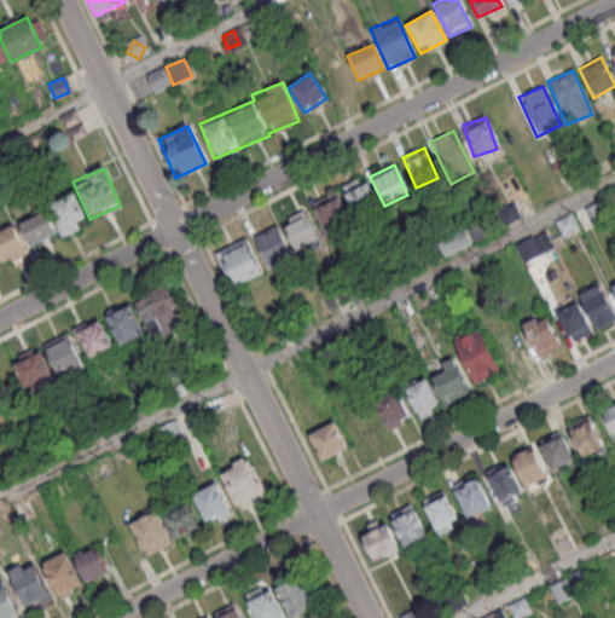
[(341,186),(355,219),(379,208),(365,175),(341,186)]
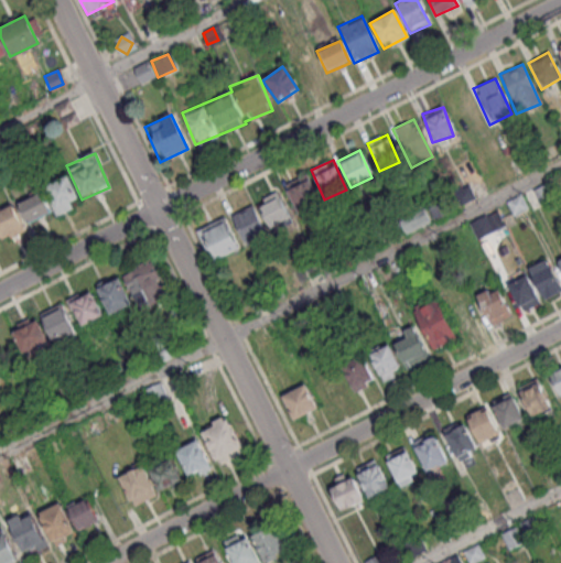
[(321,206),(305,174),(282,185),(299,216),(321,206)]
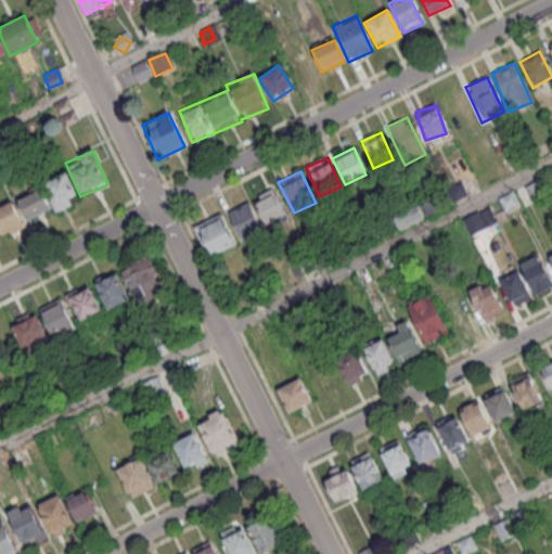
[(77,202),(67,174),(43,182),(54,210),(77,202)]
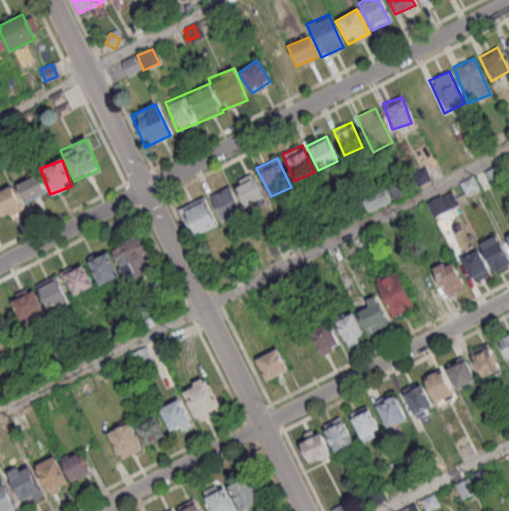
[(233,182),(246,210),(263,202),(250,174),(233,182)]
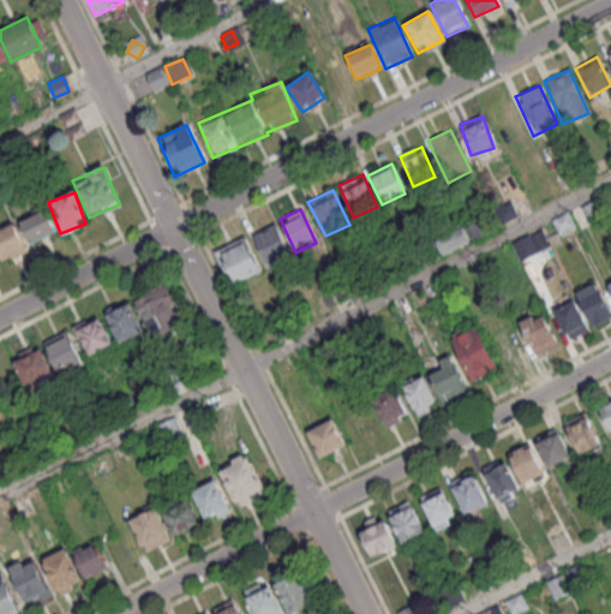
[(19,219),(28,244),(54,234),(46,210),(19,219)]
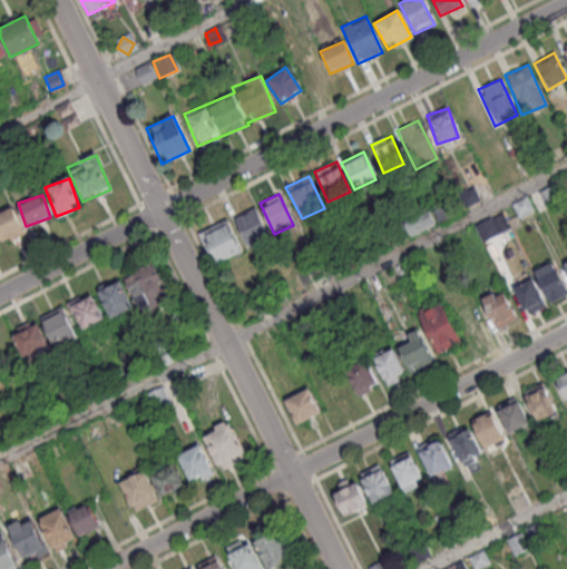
[(530,211),(524,197),(510,205),(516,217),(530,211)]
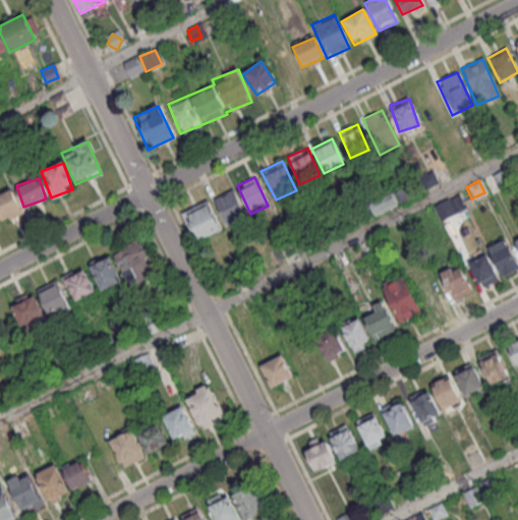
[(23,212),(9,185),(0,190),(0,221),(1,223),(23,212)]
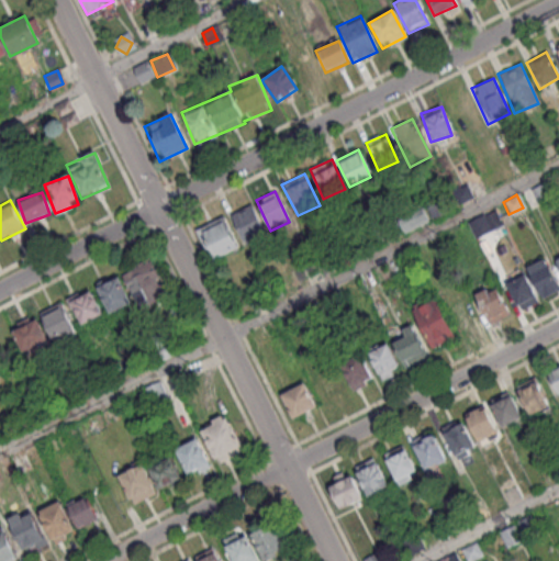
[(228,215),(244,245),(266,234),(249,204),(228,215)]
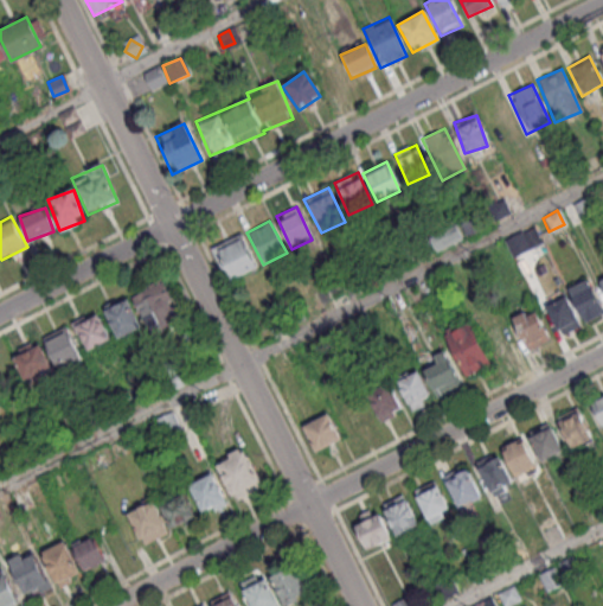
[(255,270),(243,235),(212,246),(223,280),(255,270)]
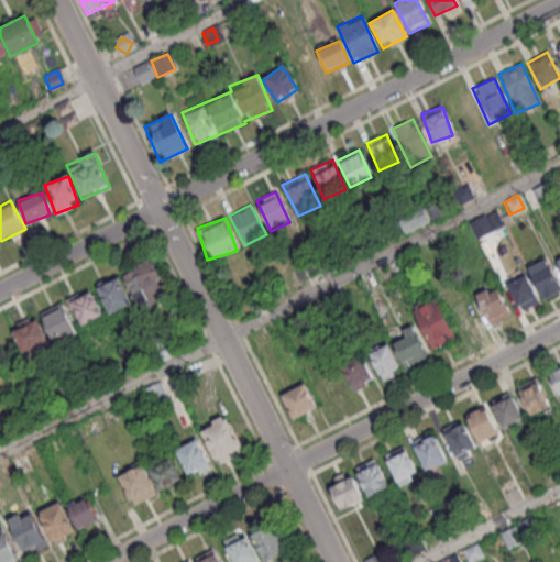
[(526,268),(540,299),(559,290),(545,260),(526,268)]
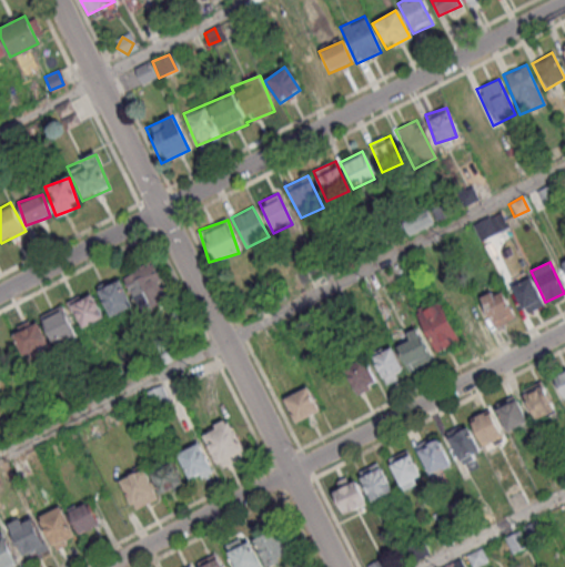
[(121,280),(144,315),(170,299),(145,263),(121,280)]
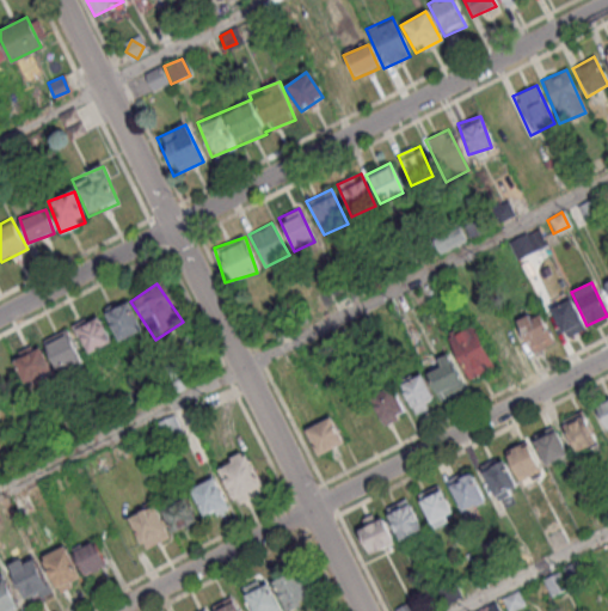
[(583,330),(570,299),(550,307),(563,338),(583,330)]
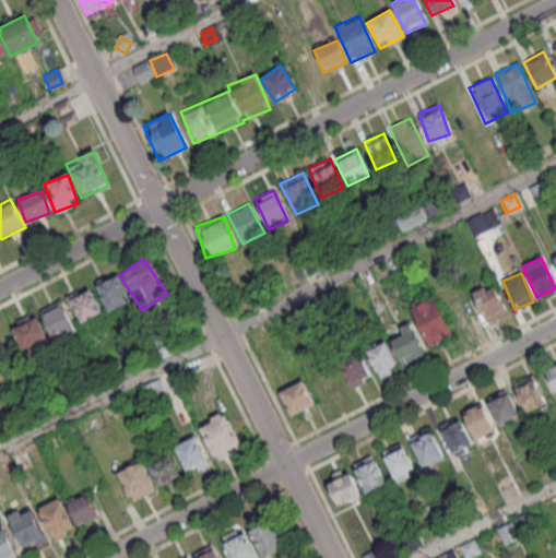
[(129,304),(118,275),(95,284),(106,312),(129,304)]
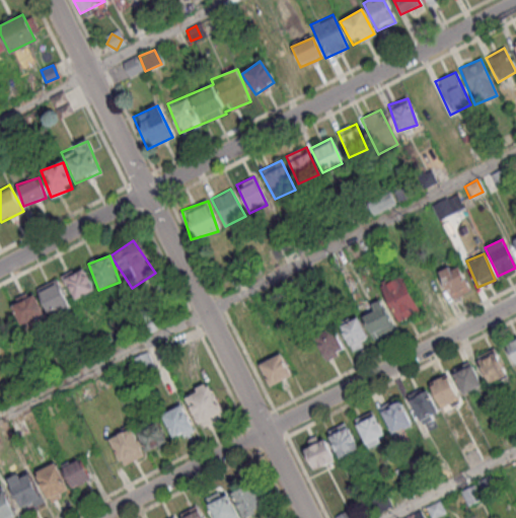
[(439,276),(450,300),(468,292),(457,267),(439,276)]
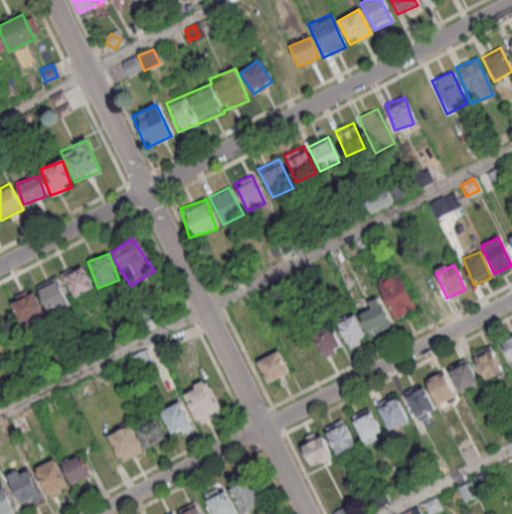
[(62,275),(73,298),(93,289),(82,266),(62,275)]
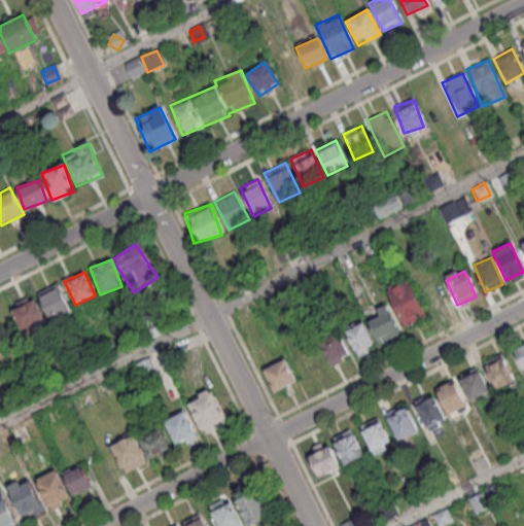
[(400,326),(423,317),(407,279),(384,288),(400,326)]
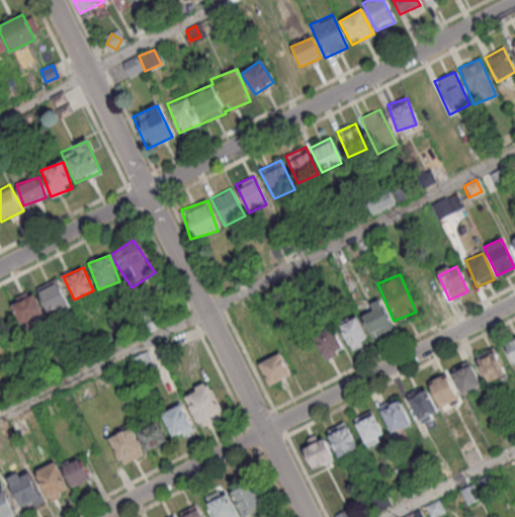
[(51,316),(69,308),(55,279),(36,287),(51,316)]
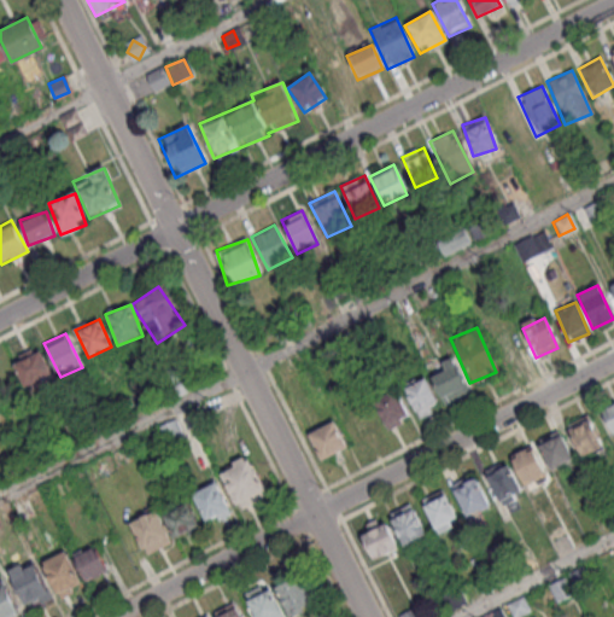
[(22,386),(51,376),(39,348),(11,360),(22,386)]
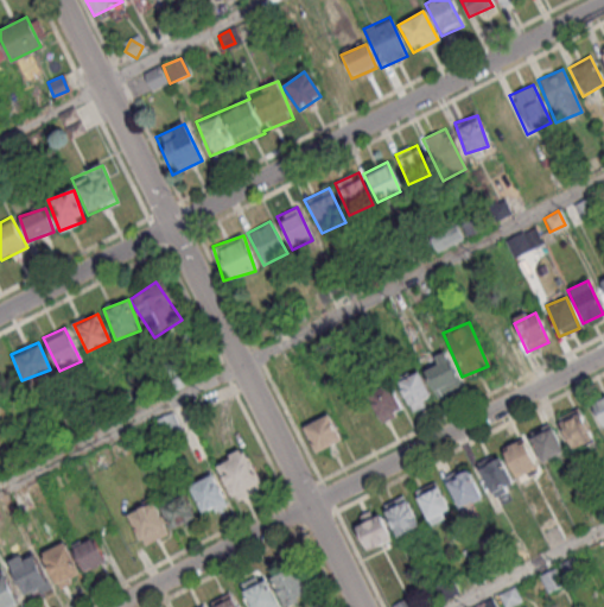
[(432,356),(436,365),(425,368),(434,398),(458,390),(446,352),(432,356)]
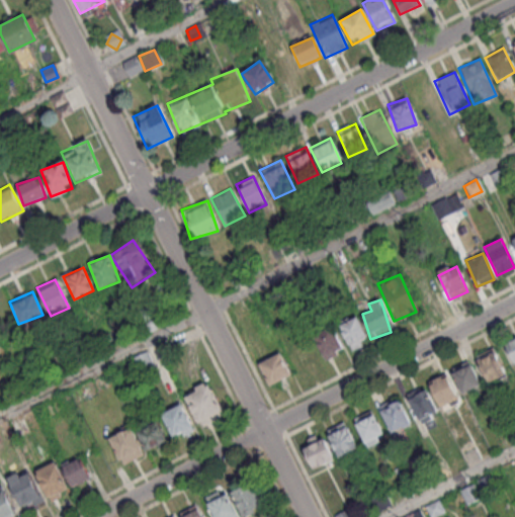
[(367,342),(356,316),(337,324),(349,351),(367,342)]
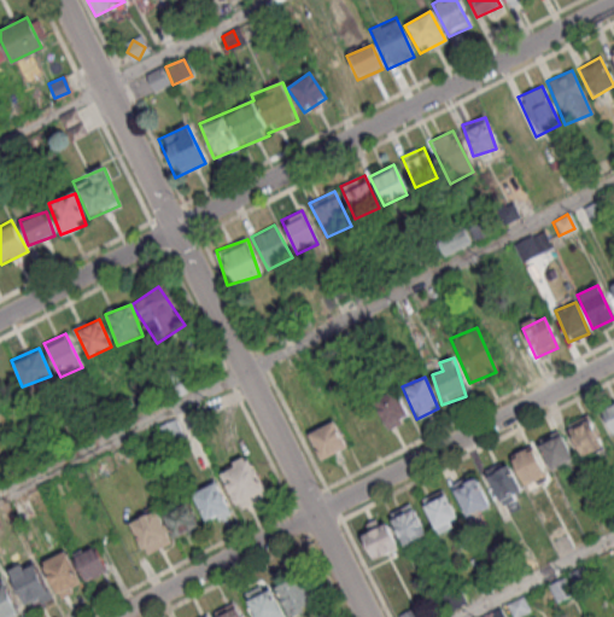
[(408,419),(395,390),(372,401),(385,430),(408,419)]
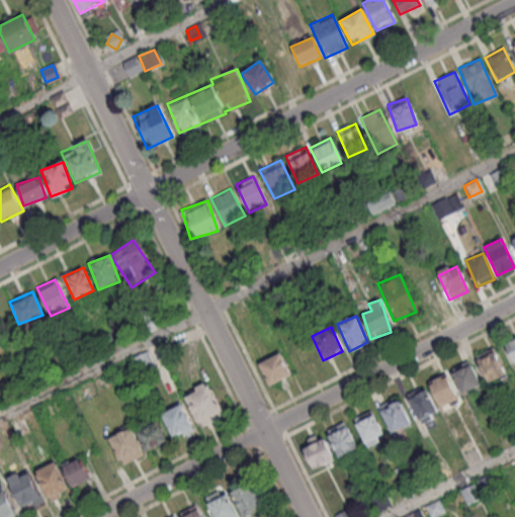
[(514,363),(511,364),(501,342),(510,337),(514,334),(514,363)]
